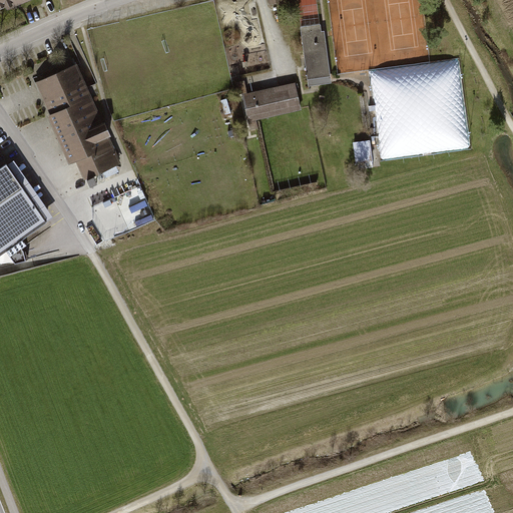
[(0,0),(0,14),(33,0),(0,0)]
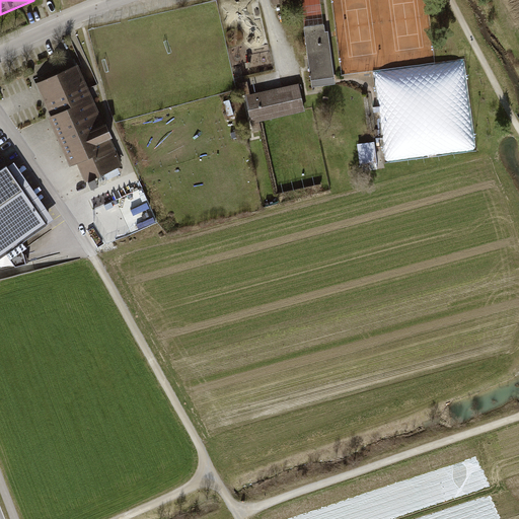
[(325,23),(306,25),(314,80),(338,77),(331,31),(327,32),(325,23)]
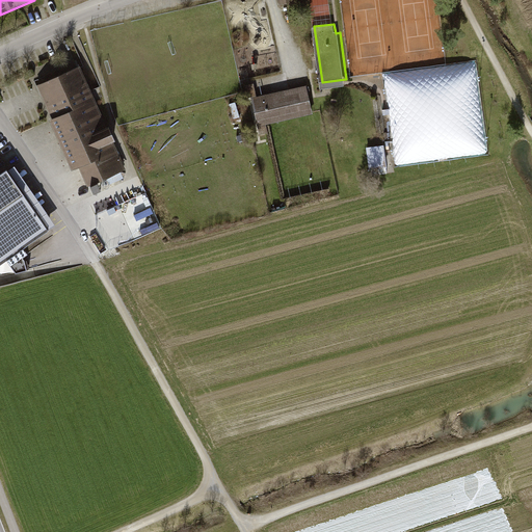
[(81,67),(37,84),(52,118),(51,118),(50,118),(72,169),(79,166),(87,186),(127,169),(81,67)]
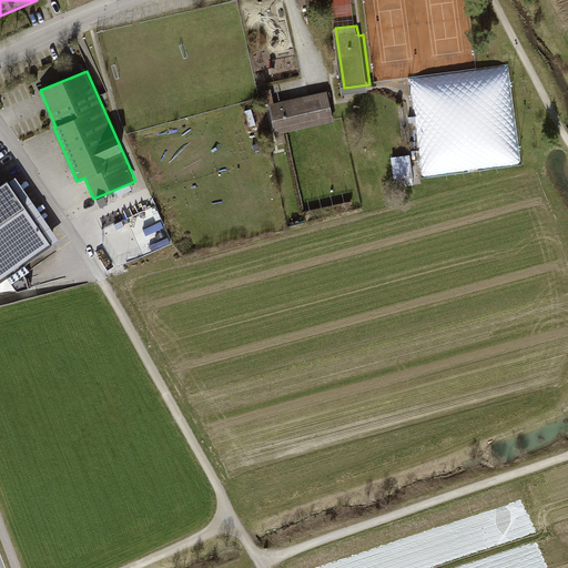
[(327,92),(272,104),(279,133),(334,121),(327,92)]
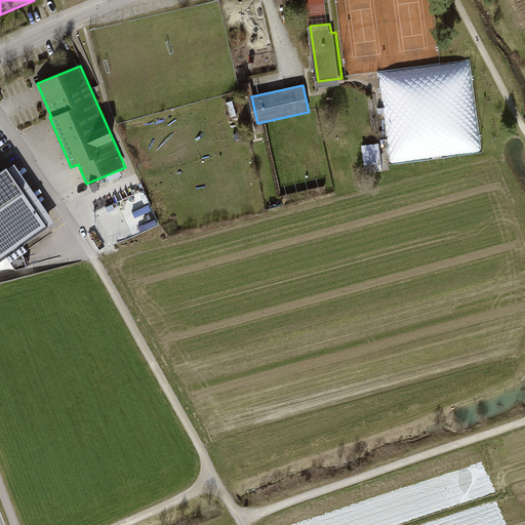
[(364,143),(366,168),(384,167),(382,142),(364,143)]
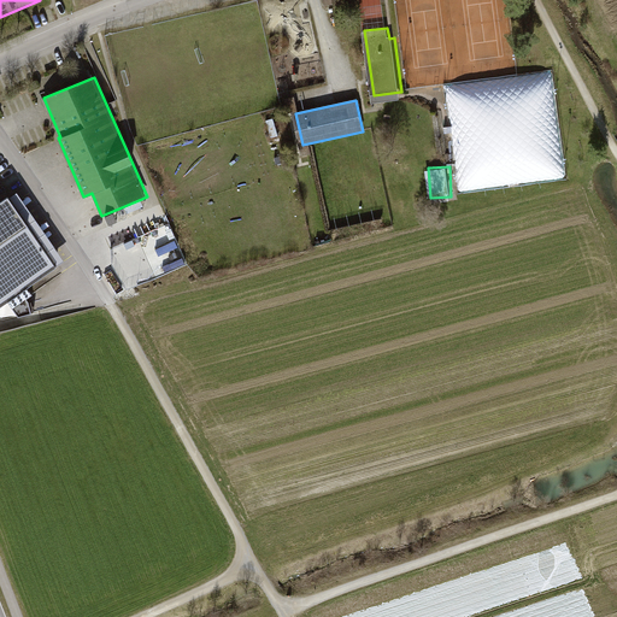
[(0,200),(0,303),(6,299),(17,315),(29,311),(25,298),(31,293),(27,288),(56,268),(6,197),(0,200)]
